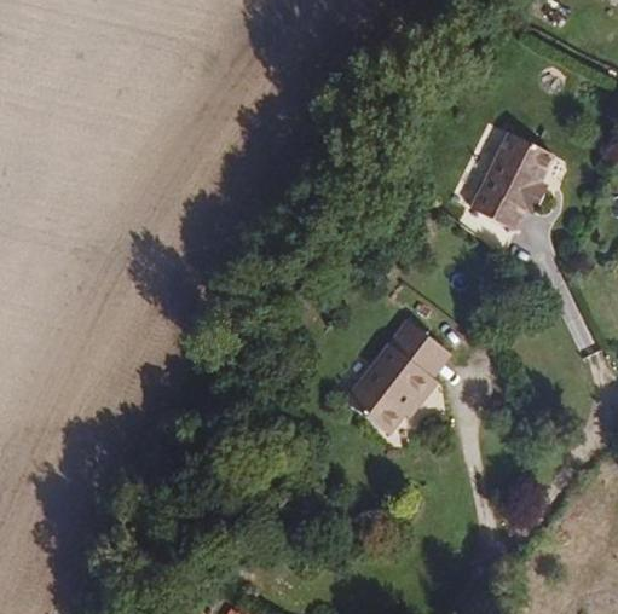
[(546,125),(531,115),(525,125),(538,134),(546,125)]
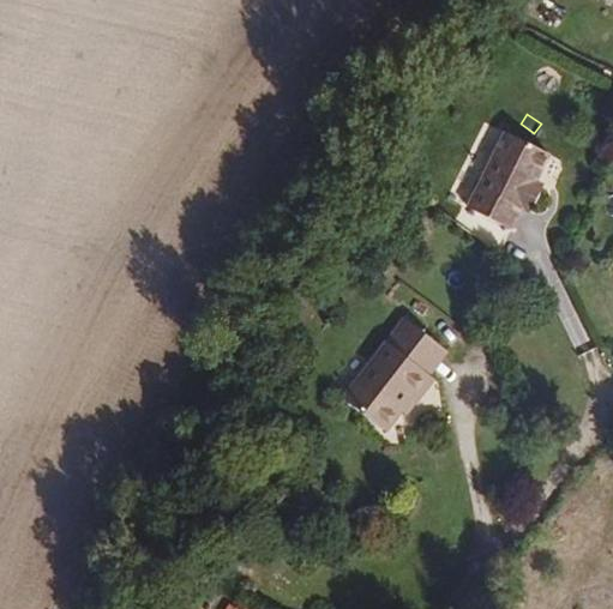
[(536,181),(540,172),(542,174),(552,156),(505,131),(466,204),(512,228),(523,207),(533,212),(546,187),(536,181)]
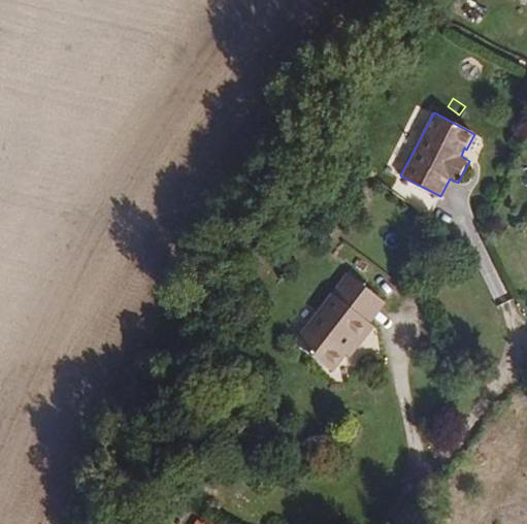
[(402,134),(386,163),(399,171),(416,142),(402,134)]
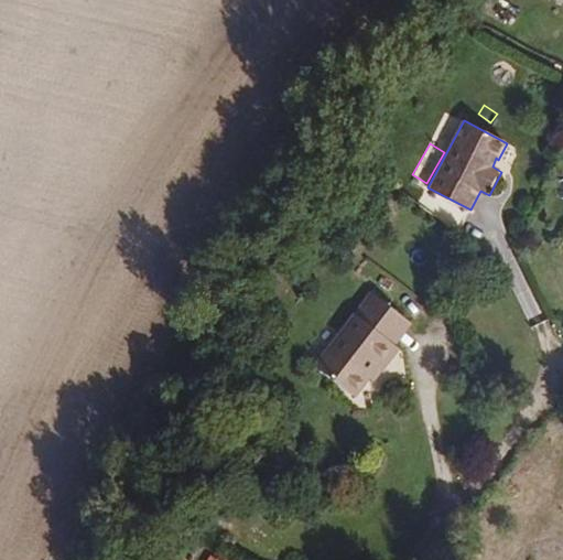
[(369,210),(372,198),(375,189),(366,187),(361,216),(366,216),(369,210)]
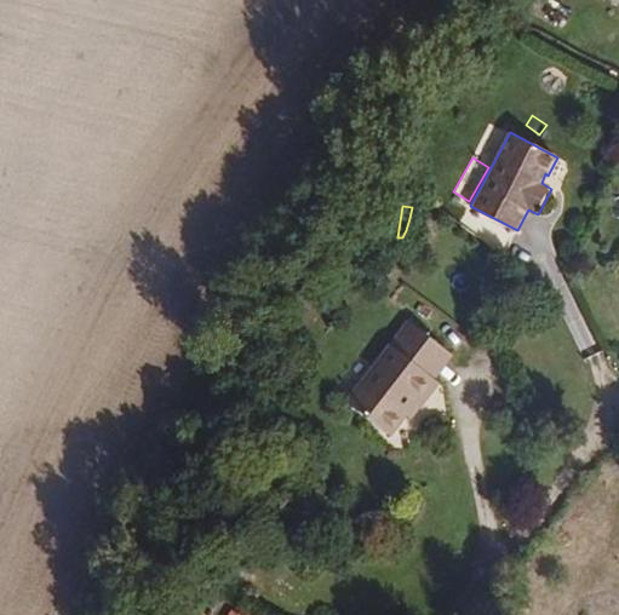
[(413,239),(418,208),(412,207),(410,218),(406,230),(402,237),(413,239)]
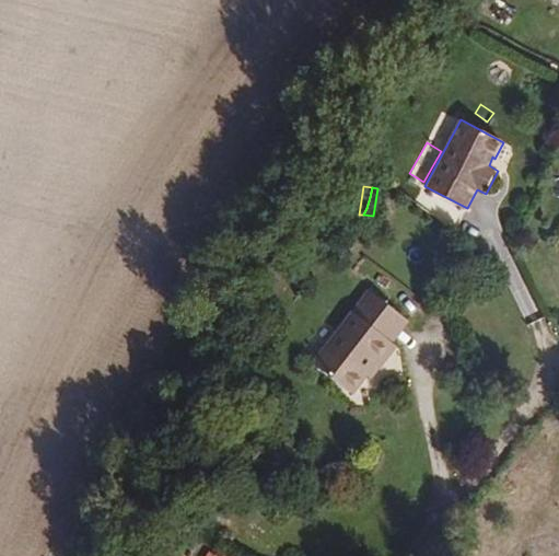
[(391,344),(408,322),(373,292),(314,362),(350,392),(365,374),(376,361),(381,366),(395,347),(391,344)]
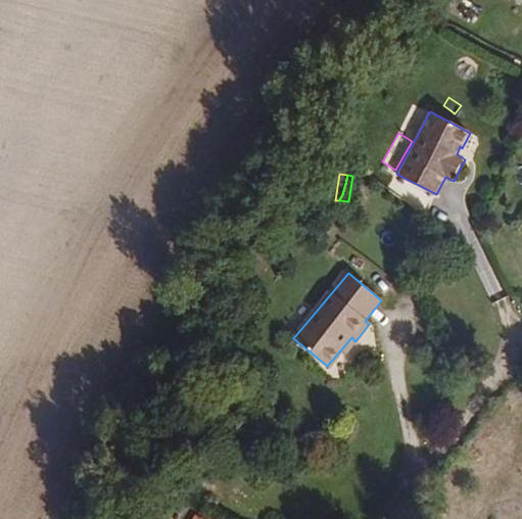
[(345,354),(356,341),(351,337),(341,349),(345,354)]
